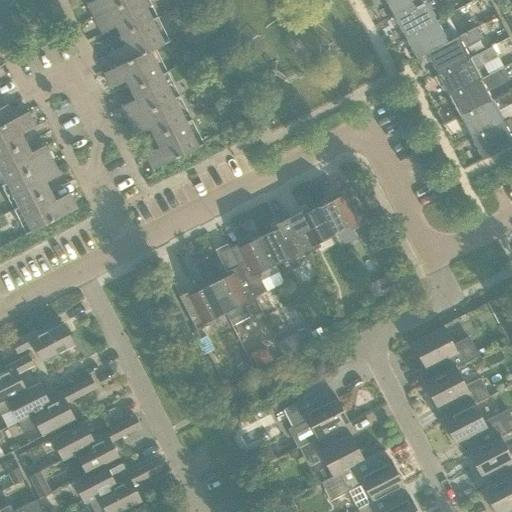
[(97,0),(86,6),(94,21),(135,0),(97,0)]
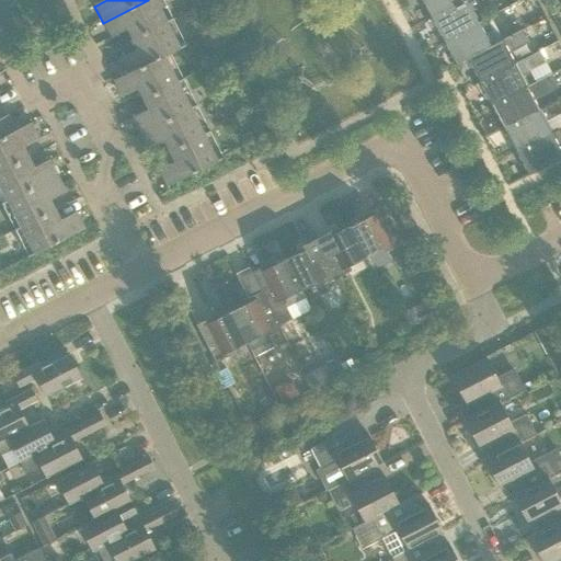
[(155,0),(148,0),(103,23),(112,38),(126,31),(132,42),(167,24),(155,0)]
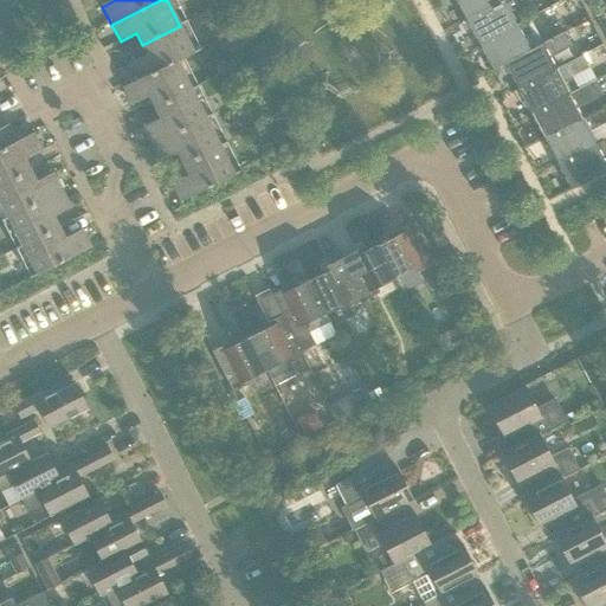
[(453,0),(464,19),(504,0),(453,0)]
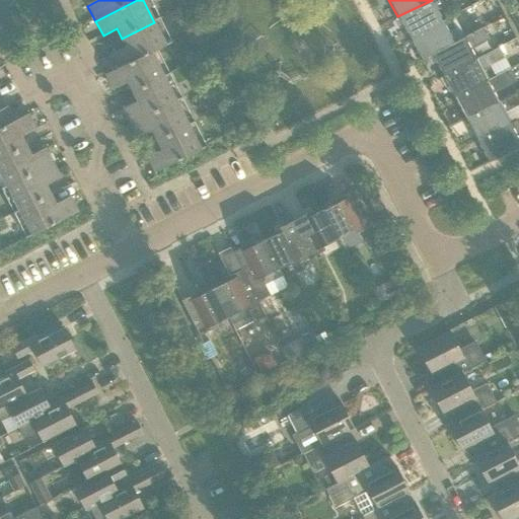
[(444,21),(439,11),(454,4),(452,0),(432,0),(397,16),(409,39),(444,21)]
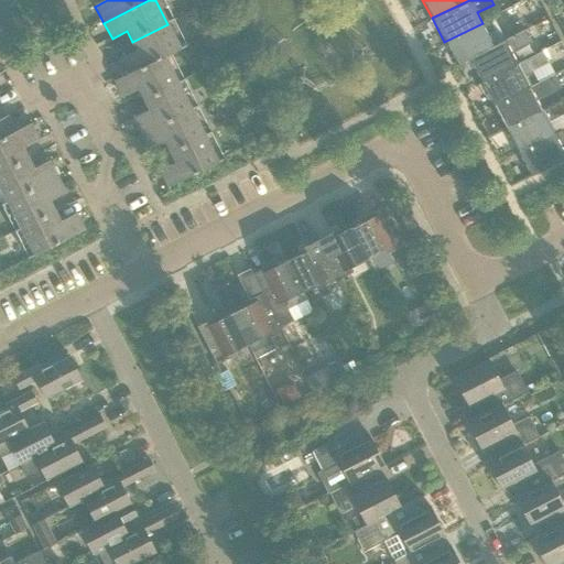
[(498,29),(509,22),(505,13),(492,19),(498,29)]
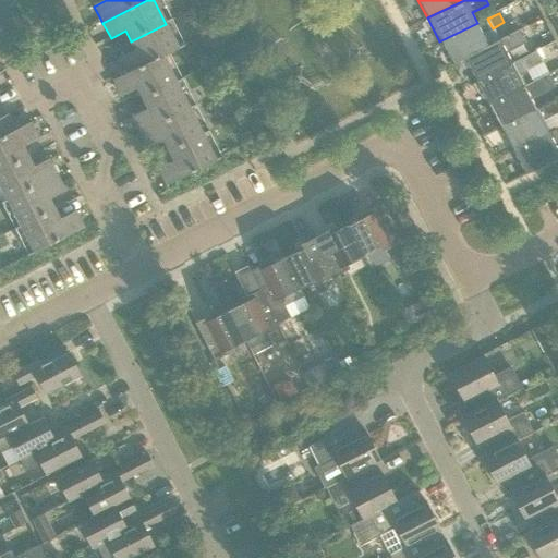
[(477,23),(439,41),(451,65),(462,60),(462,59),(488,46),(488,45),(482,34),(488,31),(483,20),(477,23)]
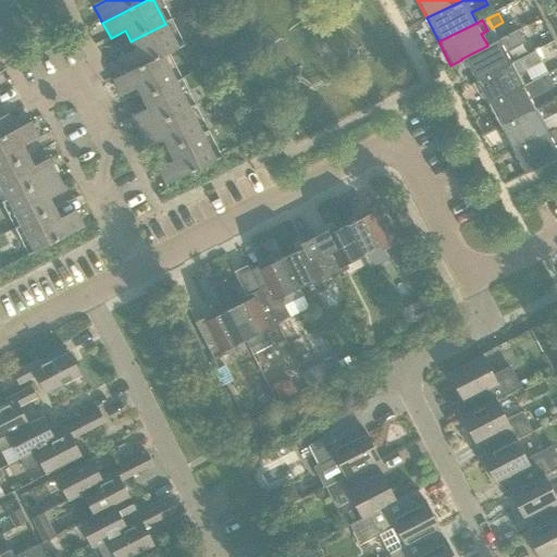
[(165,24),(131,41),(136,51),(121,59),(127,73),(128,74),(163,57),(163,58),(178,50),(165,24)]
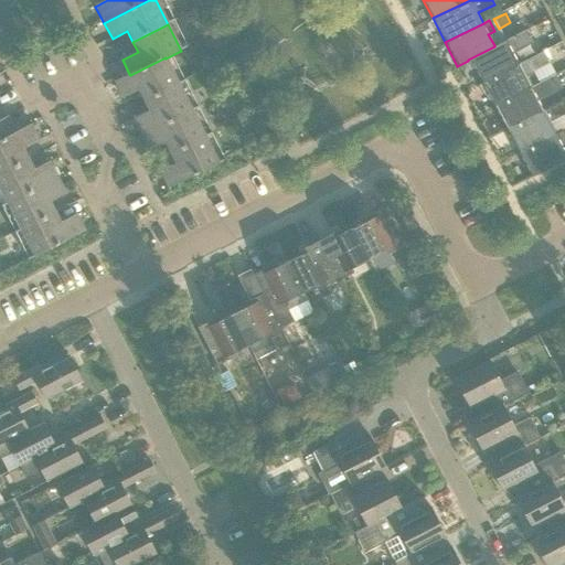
[(512,36),(494,45),(494,46),(468,60),(468,61),(480,84),(519,64),(512,51),(533,41),(528,29),(512,36)]
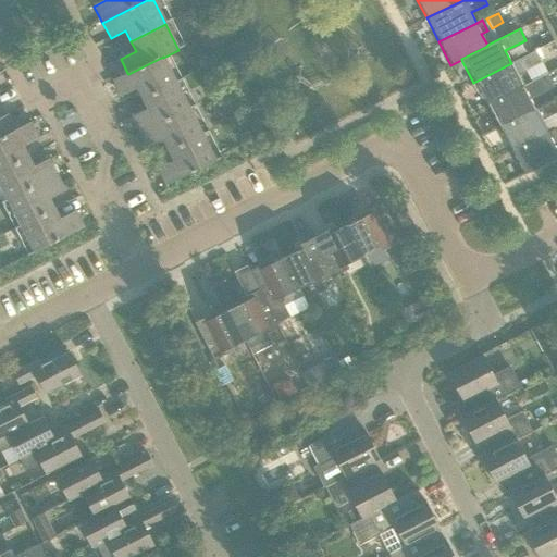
[(536,51),(521,59),(527,70),(542,62),(536,51)]
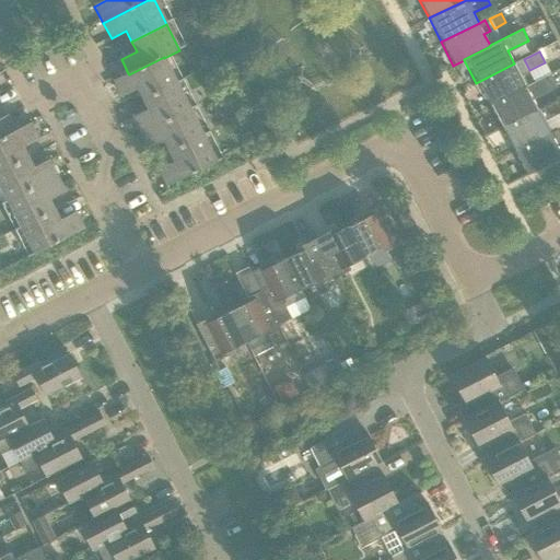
[(129,74),(128,73),(113,82),(121,98),(137,91),(142,102),(177,83),(164,58),(164,57),(129,74)]
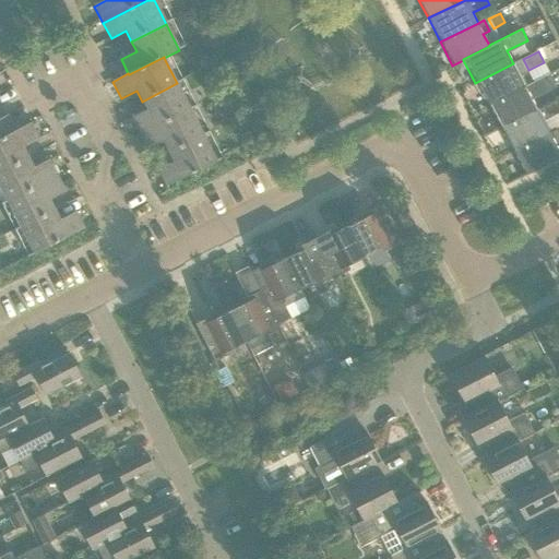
[(513,63),(475,83),(487,106),(525,86),(520,74),(527,71),(522,60),(513,63)]
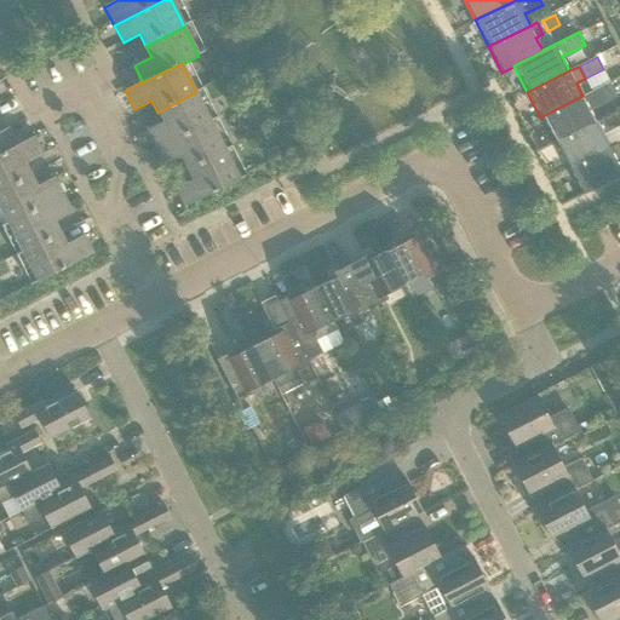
[(583,96),(540,118),(555,144),(596,121),(590,109),(618,95),(610,82),(583,96)]
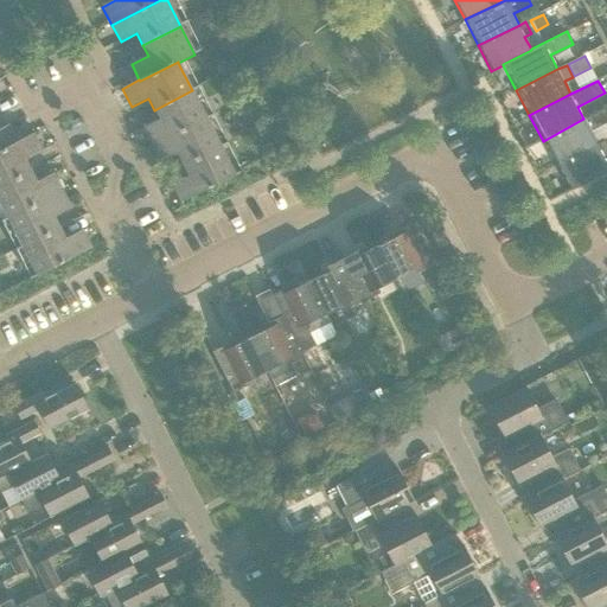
[(208,119),(192,90),(154,110),(160,121),(144,129),(152,147),(208,119)]
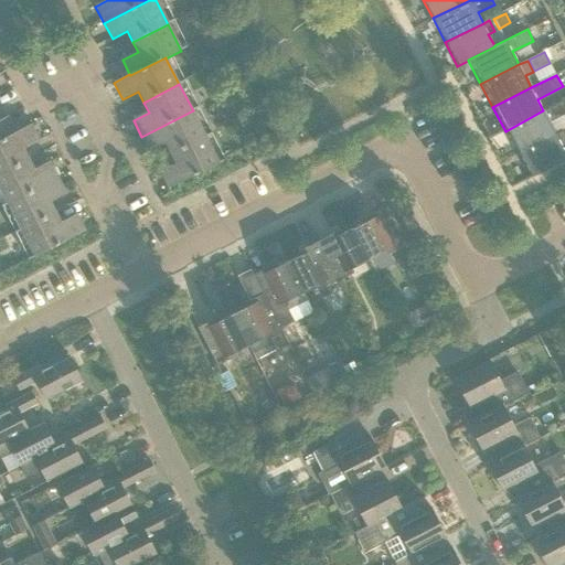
[(505,131),(518,155),(555,135),(548,121),(564,113),(564,105),(563,100),(543,110),(505,131)]
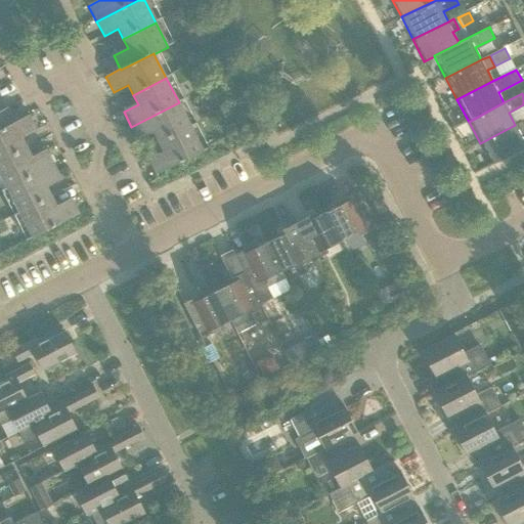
[(153,133),(158,143),(191,127),(179,102),(131,127),(138,140),(153,133)]
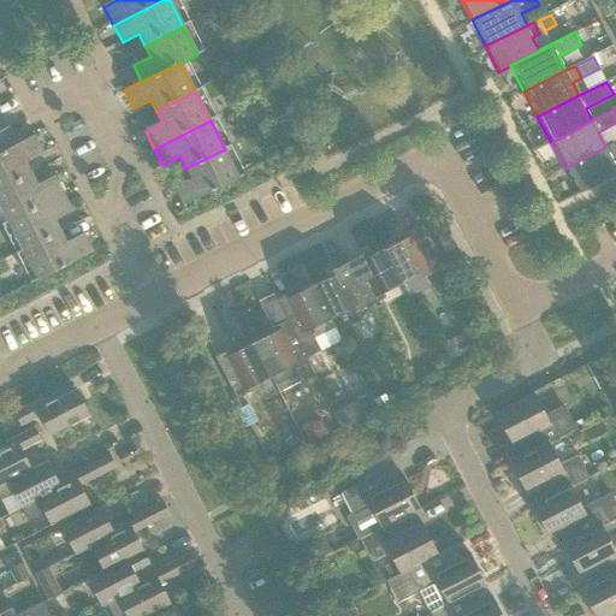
[(0,154),(16,146),(7,130),(0,132),(0,154)]
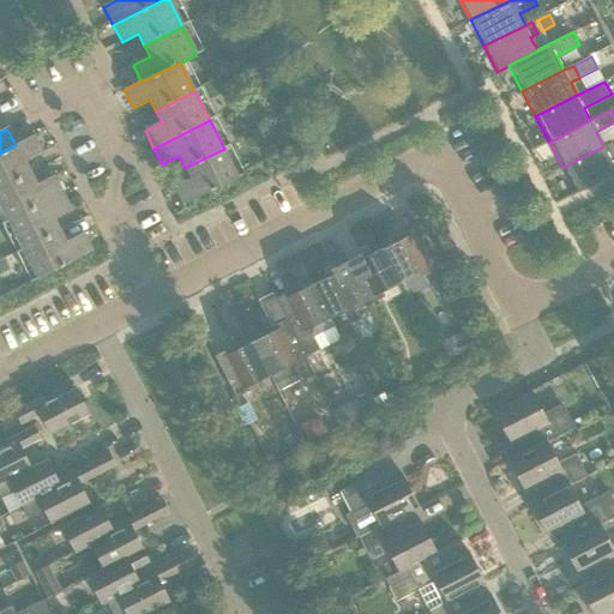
[(0,154),(0,190),(31,175),(25,163),(43,155),(34,136),(16,145),(0,154)]
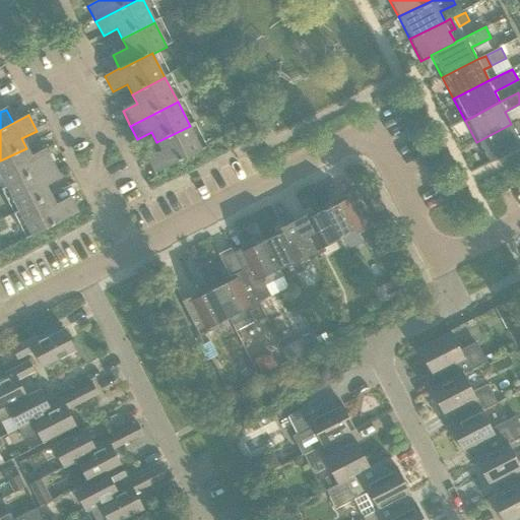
[(511,124),(476,142),(488,164),(519,146),(519,140),(517,134),(519,132),(519,127),(517,122),(511,124)]
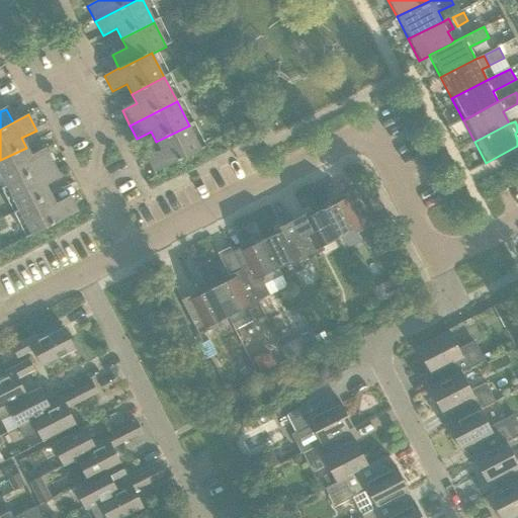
[(189,125),(156,142),(161,152),(147,159),(154,173),(201,149),(189,125)]
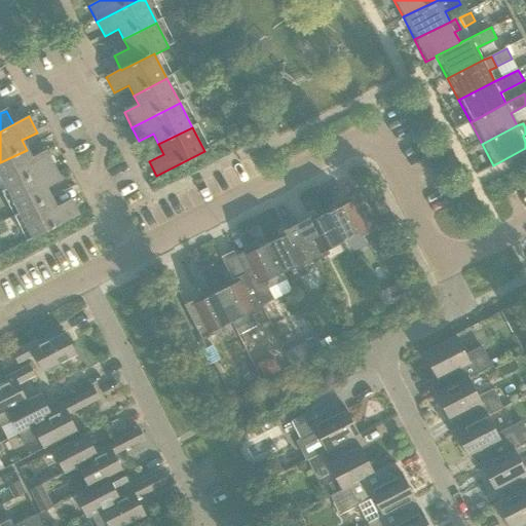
[(0,162),(0,177),(7,190),(53,166),(46,151),(31,159),(27,150),(0,162)]
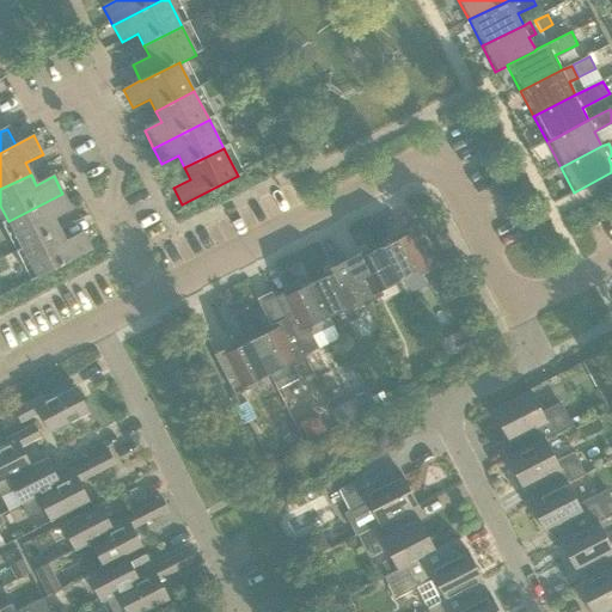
[(8,221),(23,250),(60,231),(54,220),(72,210),(62,194),(8,221)]
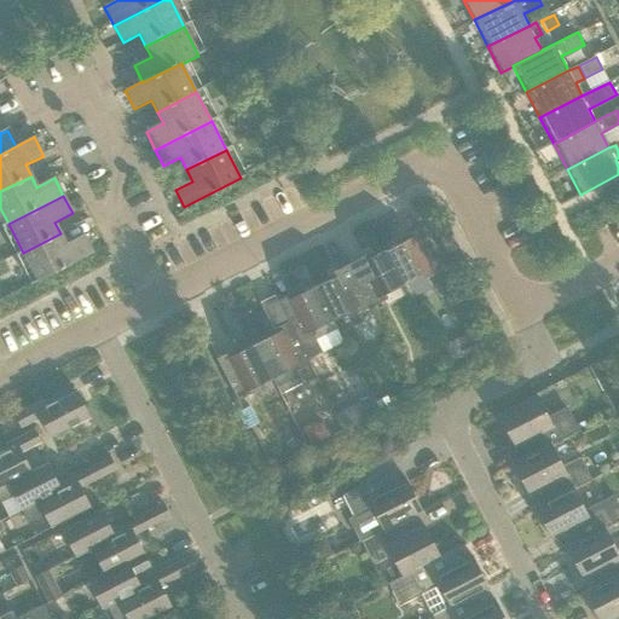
[(386,253),(403,285),(424,276),(427,281),(441,272),(420,230),(405,238),(408,242),(386,253)]
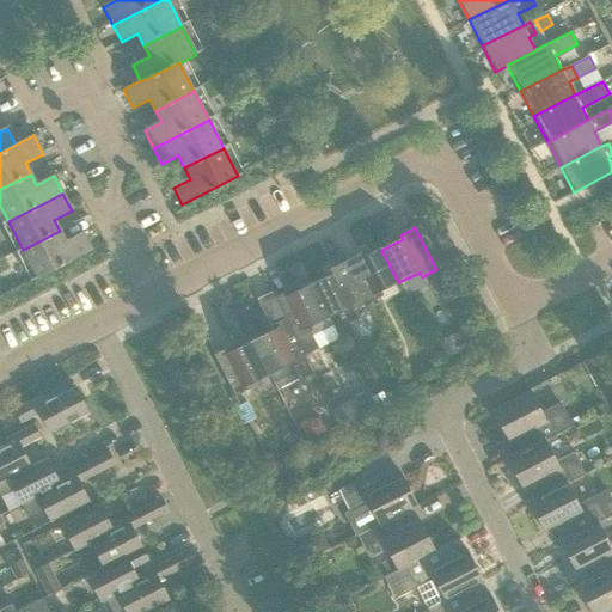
[(60,231),(23,250),(37,279),(92,250),(84,233),(66,242),(60,231)]
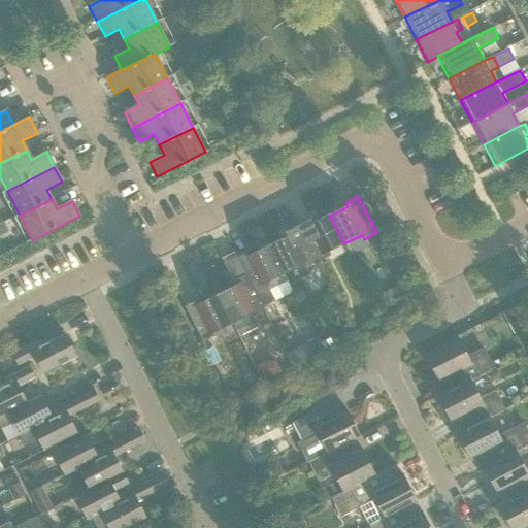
[(316,219),(297,228),(316,264),(328,258),(326,253),(343,243),(329,216),(317,222),(316,219)]
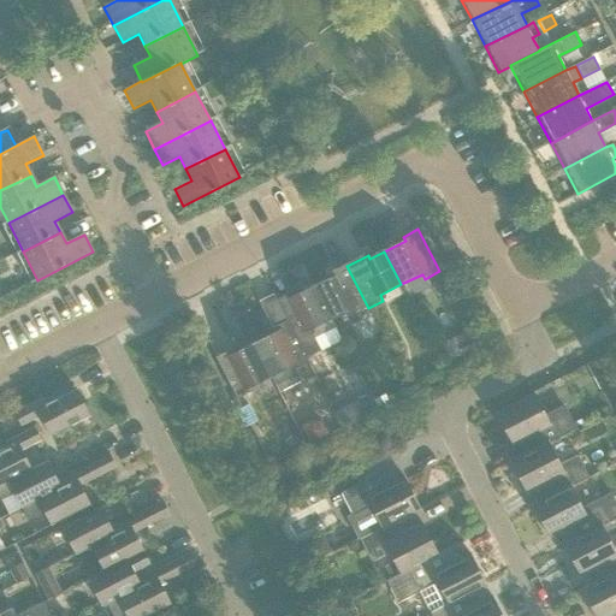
[(357,314),(368,308),(347,266),(325,277),(327,280),(313,288),(333,329),(336,332),(360,320),(357,314)]
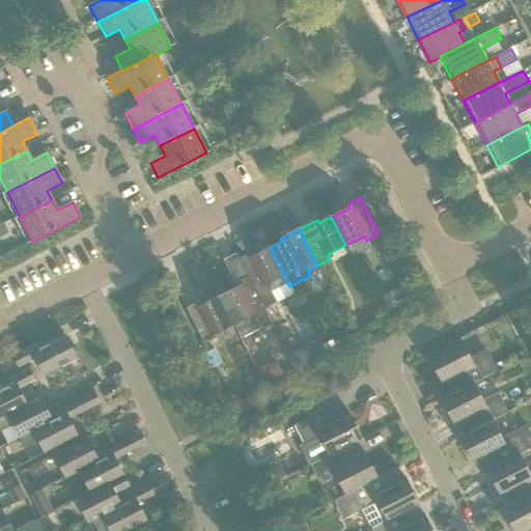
[(379,249),(383,257),(389,254),(385,246),(379,249)]
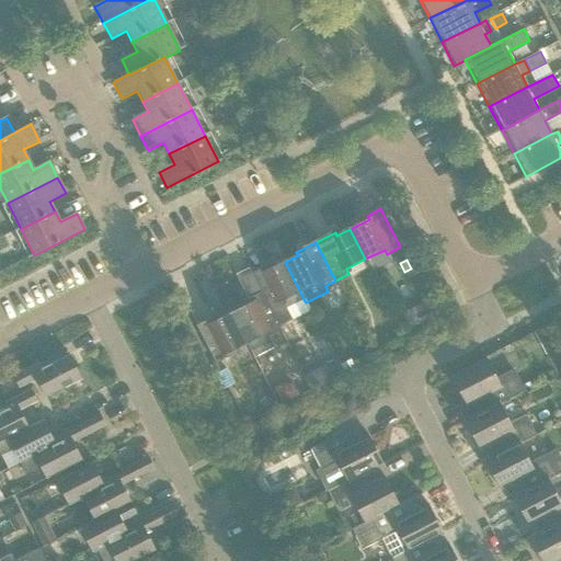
[(264,268),(250,275),(260,295),(261,294),(270,313),(271,313),(277,327),(290,320),(285,309),(304,299),(285,262),(266,272),(264,268)]
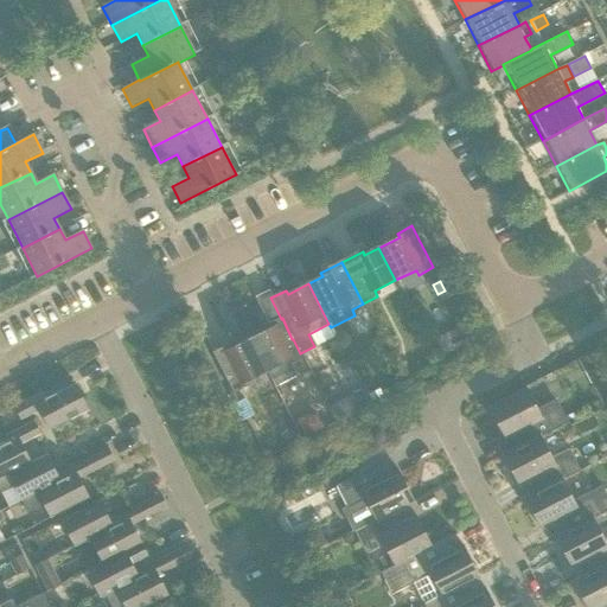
[(269,331),(249,340),(266,374),(272,387),(296,374),(292,366),(304,360),(300,353),(293,339),(292,339),(282,318),(281,319),(267,326),(269,331)]
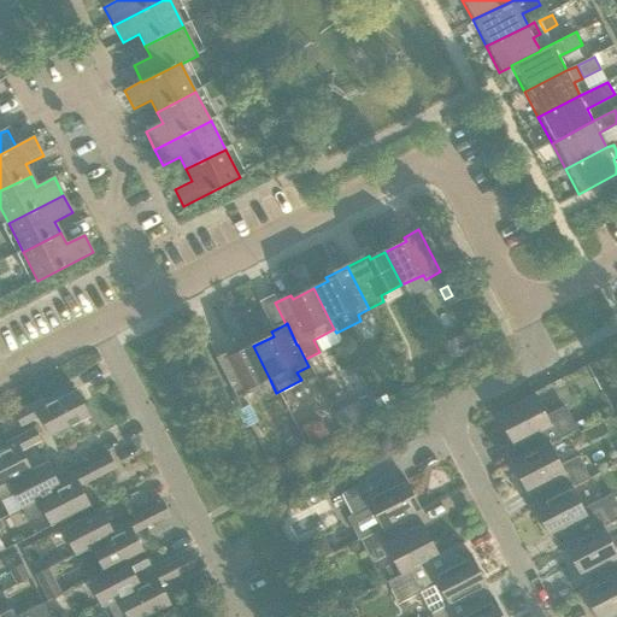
[(486,356),(472,329),(454,338),(468,364),(486,356)]
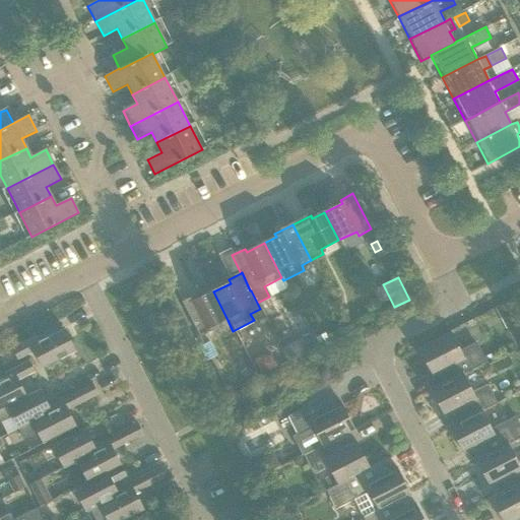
[(228,320),(213,291),(195,301),(193,297),(181,303),(200,339),(211,333),(209,329),(228,320)]
